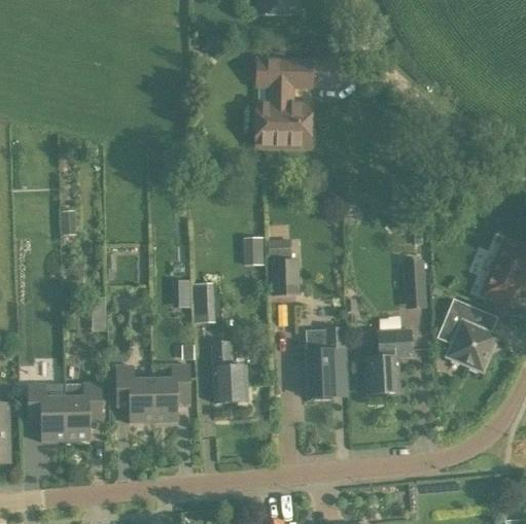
[(257,0),(258,12),(271,12),(273,15),(276,16),(279,16),(282,15),(284,13),(297,13),(297,0),(257,0)]
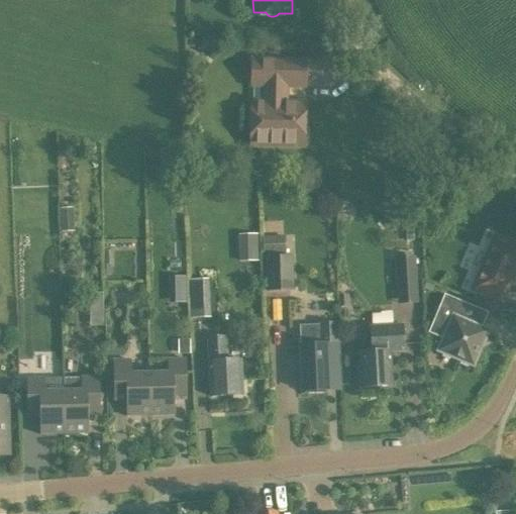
[(283,100),(284,84),(306,84),(306,59),(252,58),(252,83),(265,83),(265,100),(251,99),(251,142),(304,144),(304,138),(307,136),(308,133),(308,129),(307,126),(305,123),(305,101),(283,100)]
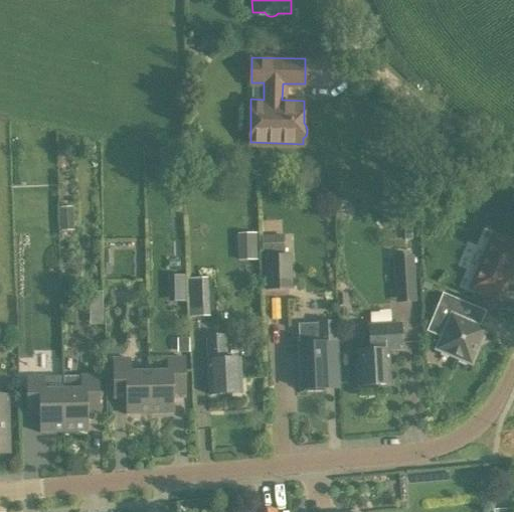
[(286,232),(263,233),(264,250),(286,249),(286,232)]
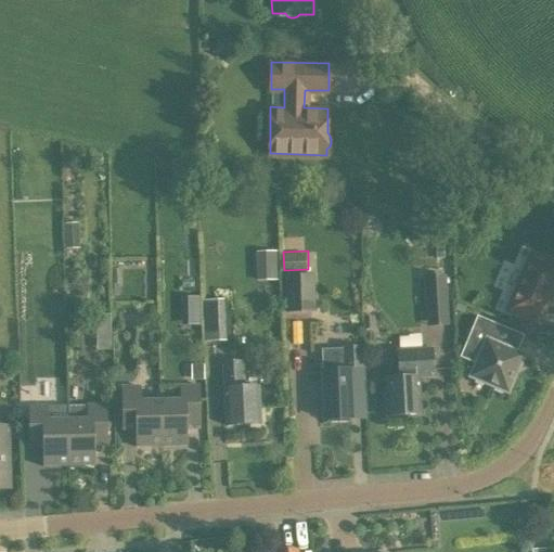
[(513,309),(539,321),(553,285),(553,261),(537,254),(531,267),(527,266),(515,294),(518,296),(513,309)]
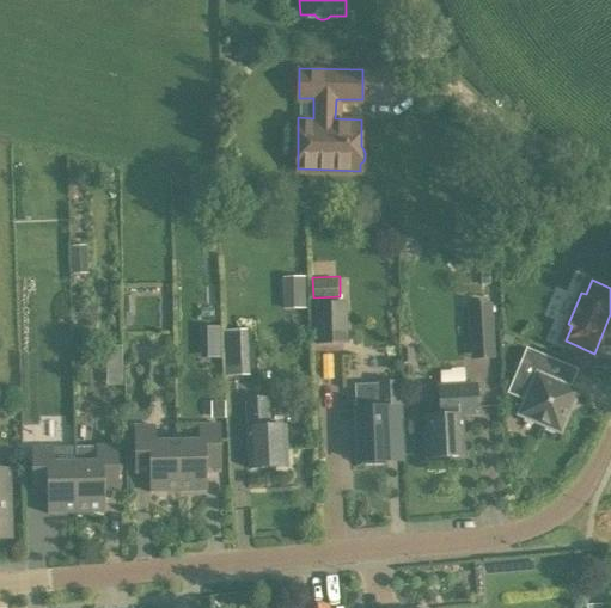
[(285,294),(286,306),(305,306),(304,294),(285,294)]
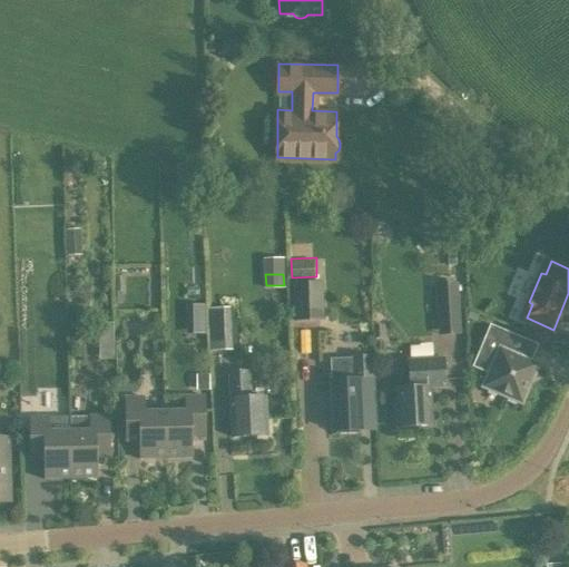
[(323,280),(293,280),(294,319),(324,318),(323,280)]
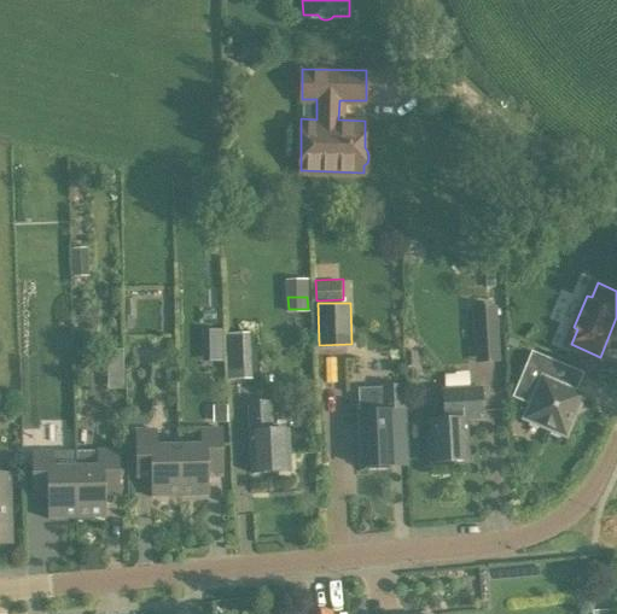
[(472,304),(476,361),(500,360),(496,303),(472,304)]
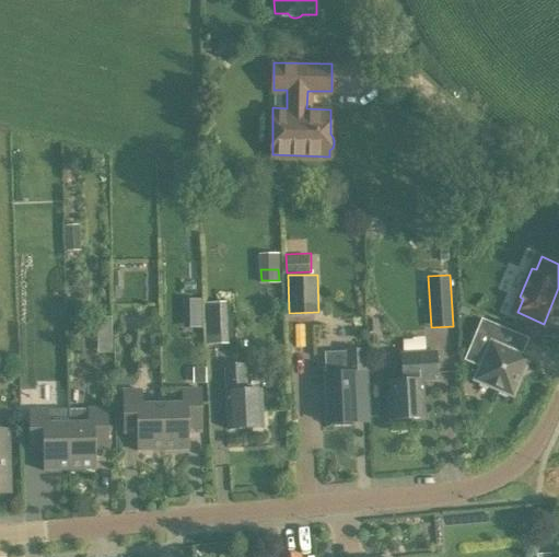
[(205,300),(207,343),(228,341),(226,300),(205,300)]
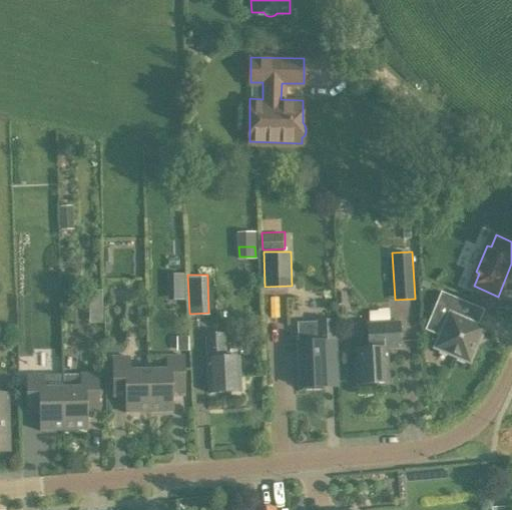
[(443,329),(435,346),(470,361),(485,326),(458,314),(464,299),(442,290),(428,322),(443,329)]
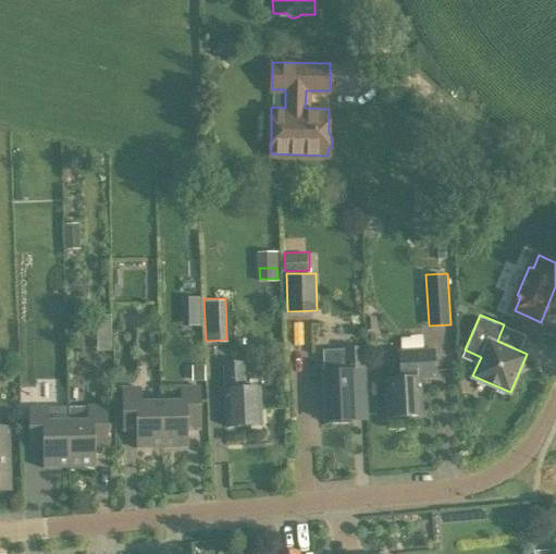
[(97,323),(97,336),(111,336),(111,323),(97,323)]
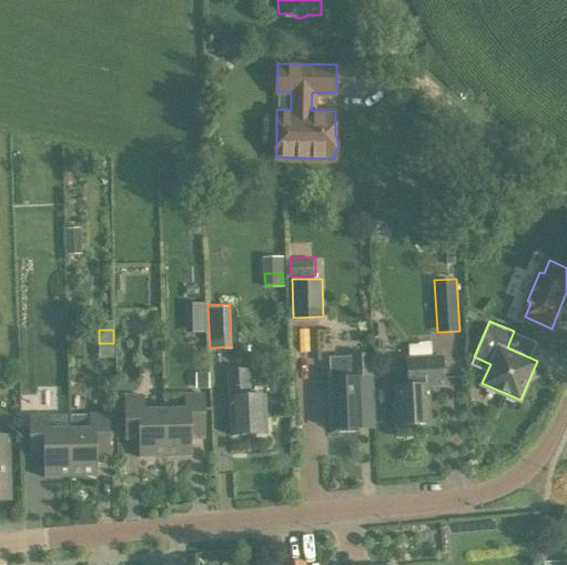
[(372,395),(373,395),(372,352),(351,353),(351,354),(328,355),(332,426),(373,424),(372,395)]
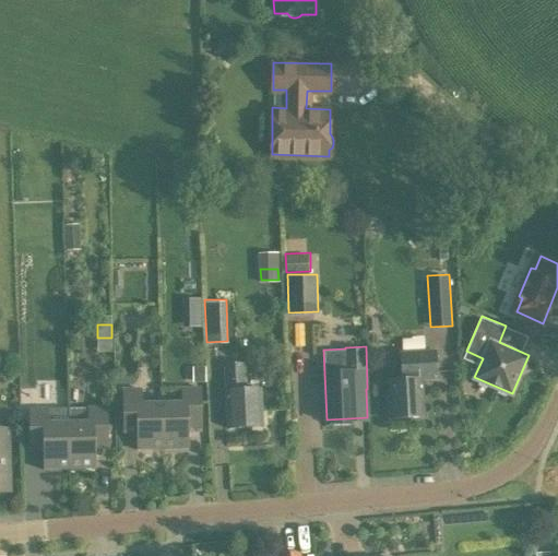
[(425,415),(423,379),(437,378),(436,349),(401,351),(402,379),(388,380),(389,417),(425,415)]
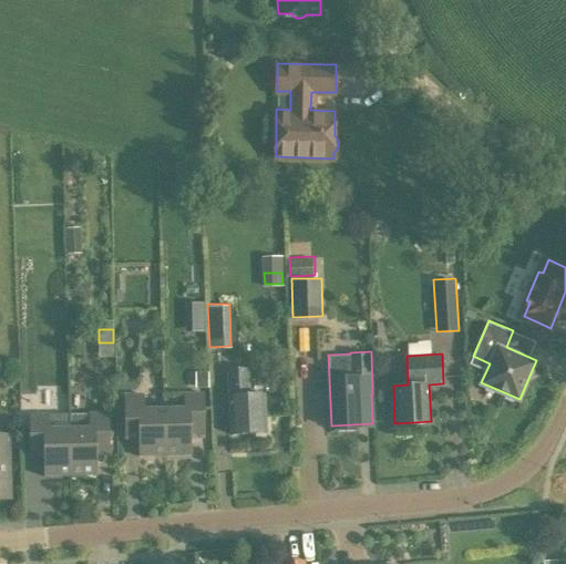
[(249,395),(248,368),(228,369),(232,432),(267,430),(265,393),(249,395)]
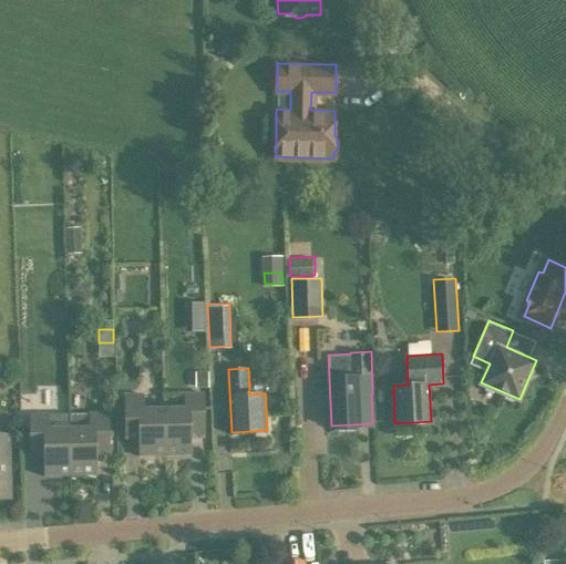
[(185,407),(167,407),(168,453),(193,453),(192,408),(205,408),(205,391),(185,392),(185,407)]
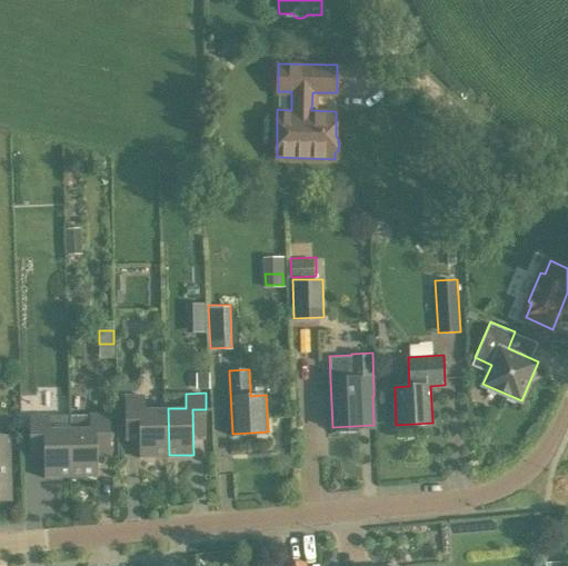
[(169,455),(168,408),(146,409),(146,394),(125,395),(125,410),(138,410),(139,456),(169,455)]
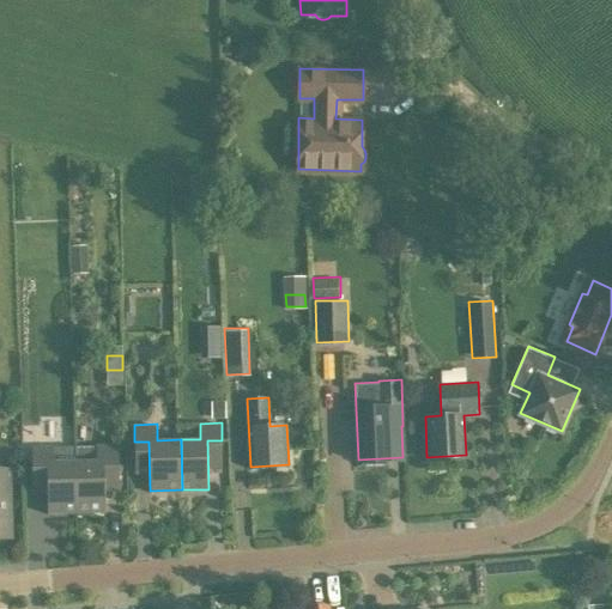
[(77,461),(74,461),(77,511),(105,511),(104,461),(120,462),(119,444),(77,445),(77,461)]
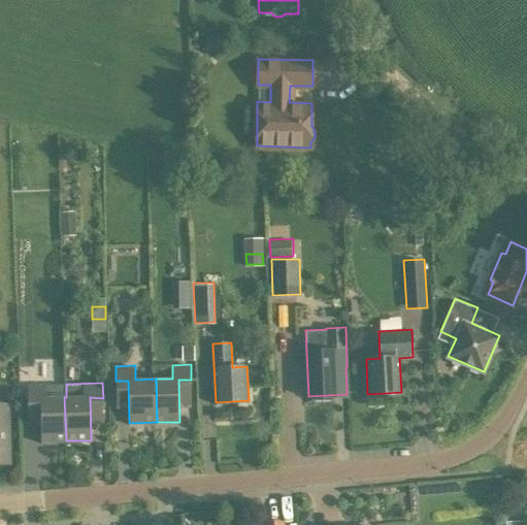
[(28,385),(28,399),(40,399),(40,423),(40,441),(66,440),(64,397),(66,397),(66,384),(46,385),(28,385)]
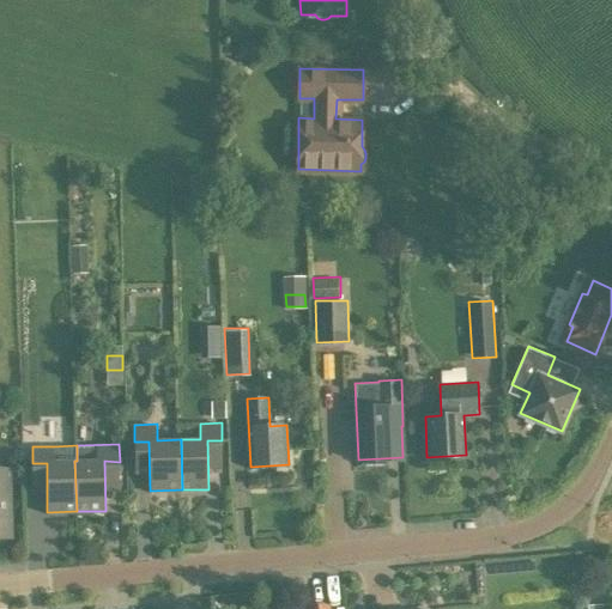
[(0,468),(0,536),(12,536),(10,468),(0,468)]
